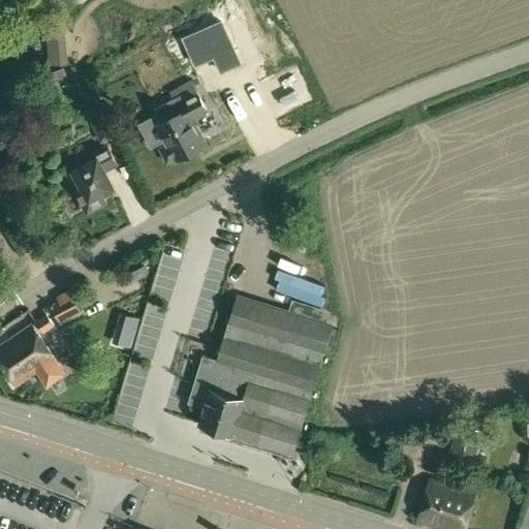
[(219,17),(182,33),(193,60),(213,51),(219,66),(238,58),(219,17)]
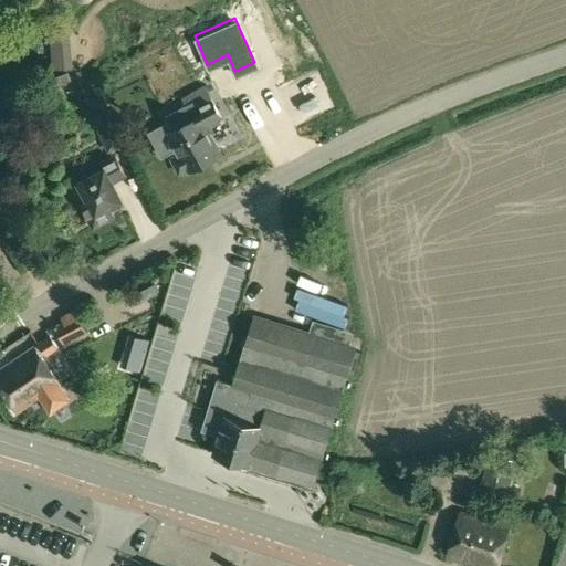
[(72,66),(70,32),(52,33),(53,67),(72,66)]
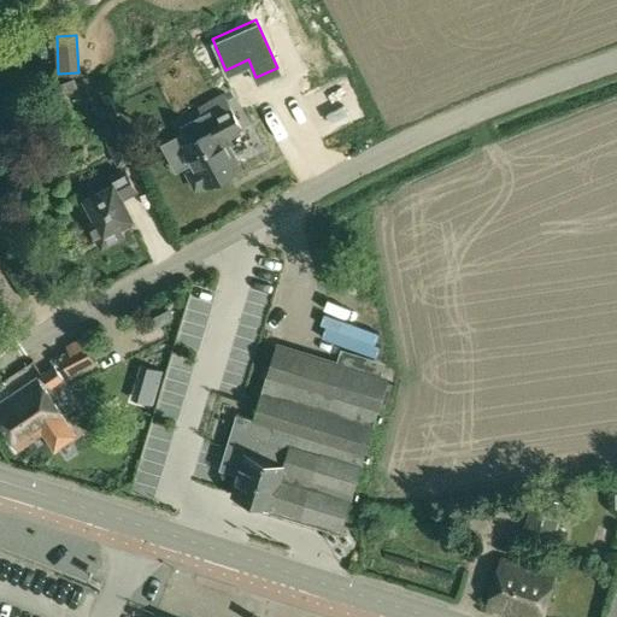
[(80,98),(72,80),(57,86),(64,104),(80,98)]
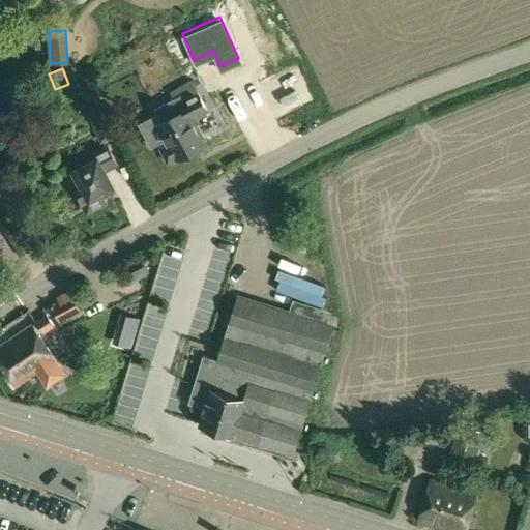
[(87,111),(100,142),(117,135),(104,104),(93,80),(86,84),(96,107),(87,111)]
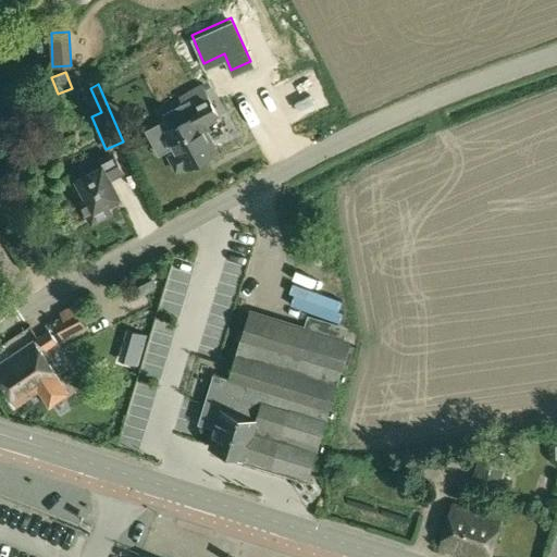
[(169,156),(176,170),(213,150),(202,131),(209,127),(206,122),(218,115),(201,85),(180,97),(183,103),(163,114),(171,128),(169,130),(180,150),(169,156)]
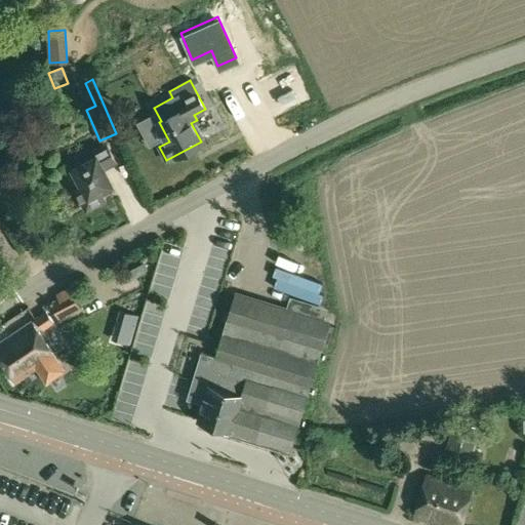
[(76,188),(85,205),(104,195),(102,191),(112,186),(103,168),(115,161),(106,145),(92,152),(95,156),(73,168),(81,185),(76,188)]
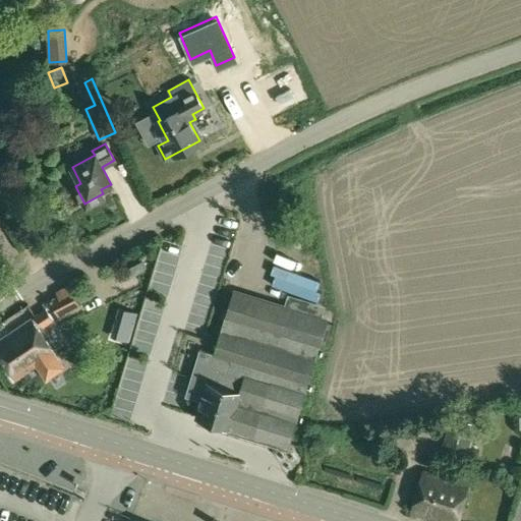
[(51,303),(59,317),(80,306),(69,284),(56,291),(59,295),(52,298),(54,301),(51,303)]
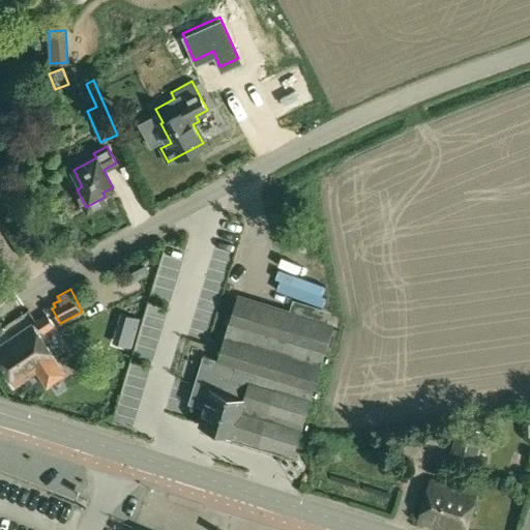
[(236,432),(294,449),(326,344),(334,347),(340,329),(327,325),(331,311),(293,299),(288,314),(237,298),(219,359),(204,355),(188,403),(205,408),(200,423),(216,429),(235,435),(236,432)]
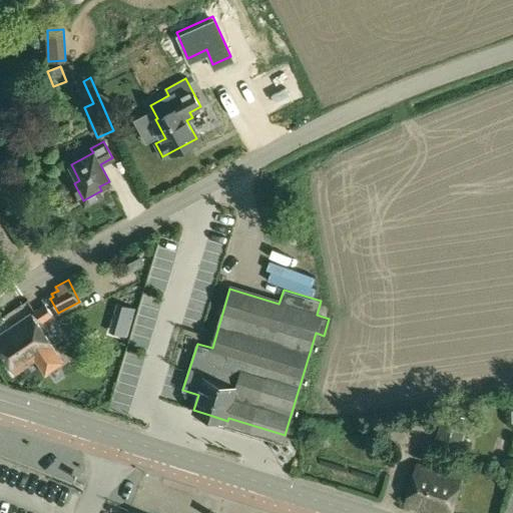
[(131,323),(135,308),(116,303),(112,317),(131,323)]
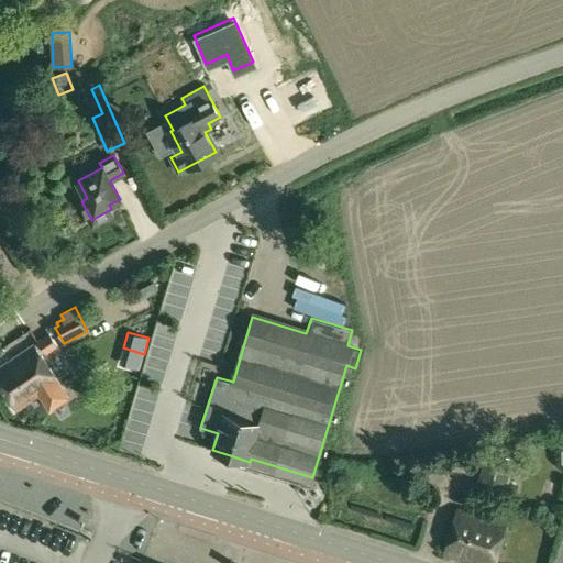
[(39,340),(47,354),(58,348),(50,333),(39,340)]
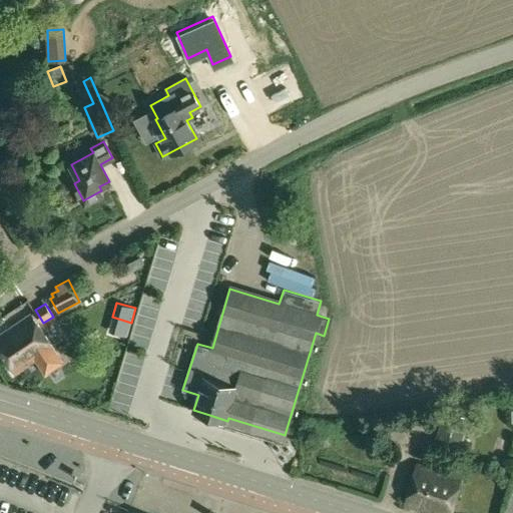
[(35,360),(45,375),(64,362),(31,314),(0,334),(0,351),(15,374),(35,360)]
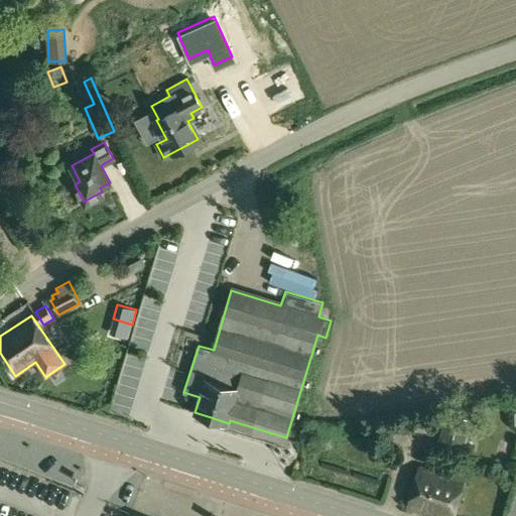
[(435,449),(461,458),(473,420),(472,419),(474,410),(463,407),(460,416),(446,412),(435,449)]
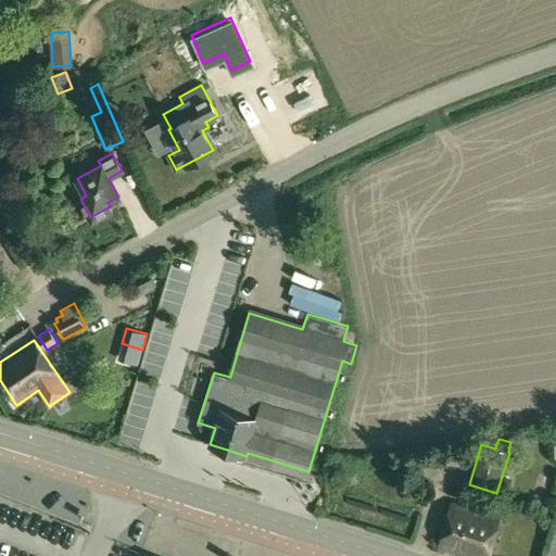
[(439,545),(472,555),(488,555),(501,517),(452,503),(439,545)]
